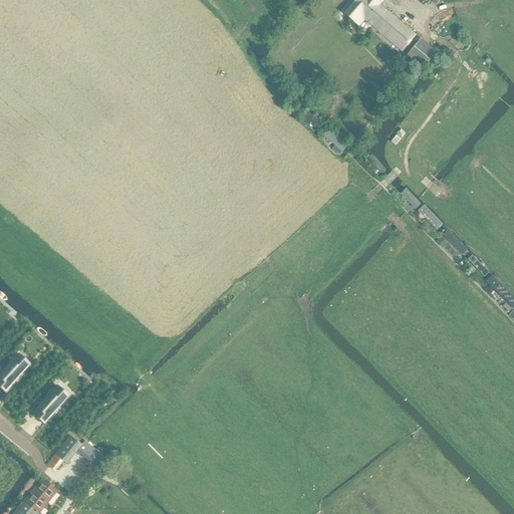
[(356,0),(343,14),(358,27),(364,20),(401,52),(415,36),(379,5),(380,3),(376,0),(356,0)]
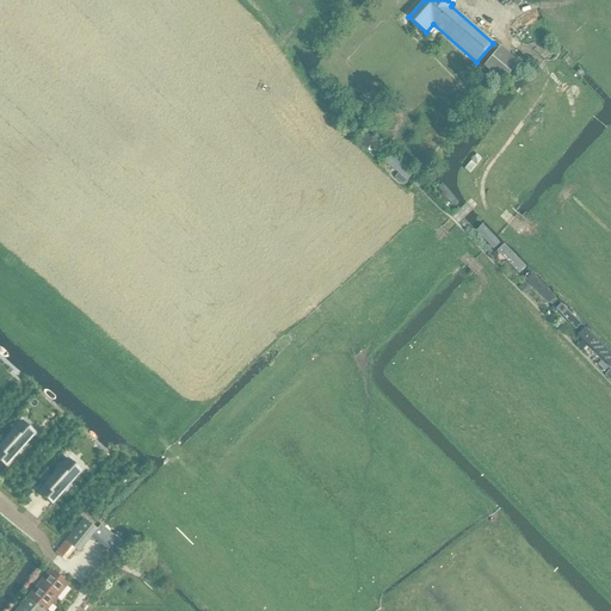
[(548,63),(557,54),(530,28),(520,37),(548,63)]
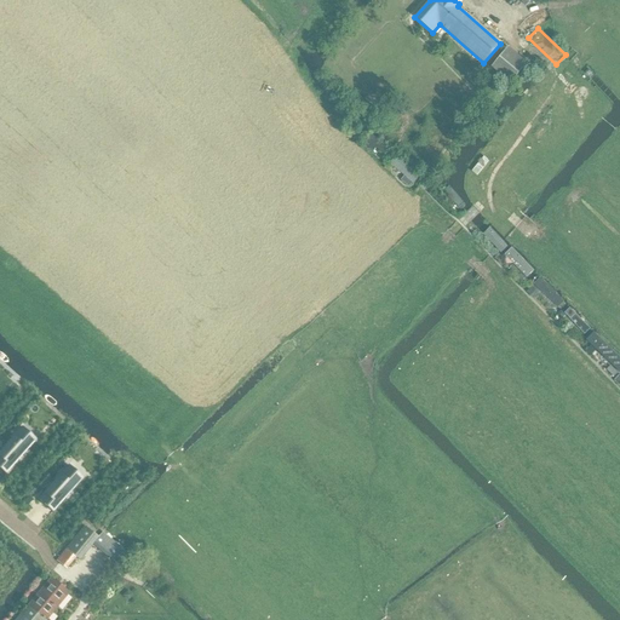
[(526,65),(506,50),(491,68),(505,80),(509,84),(522,70),(526,65)]
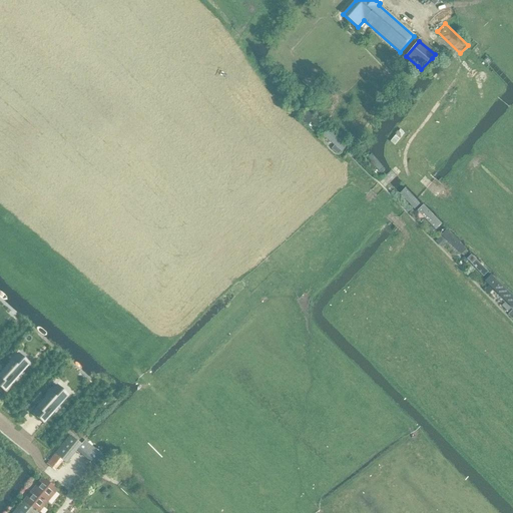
[(308,94),(312,89),(308,85),(304,91),(308,94)]
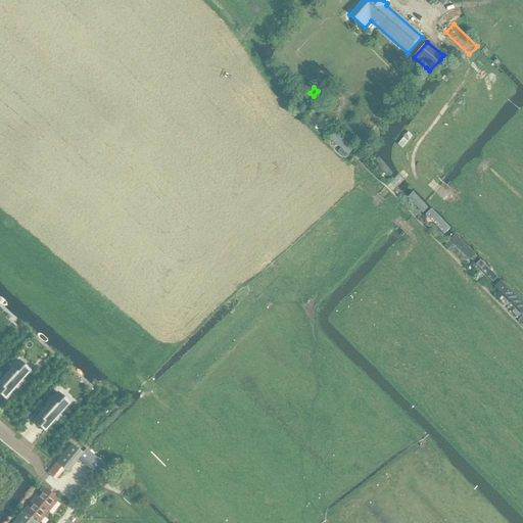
[(305,108),(301,113),(324,132),(328,127),(305,108)]
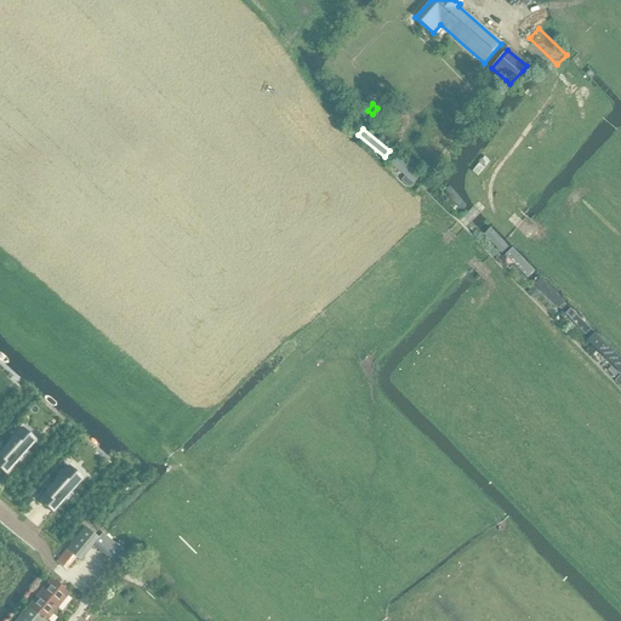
[(420,180),(396,159),(391,164),(415,186),(420,180)]
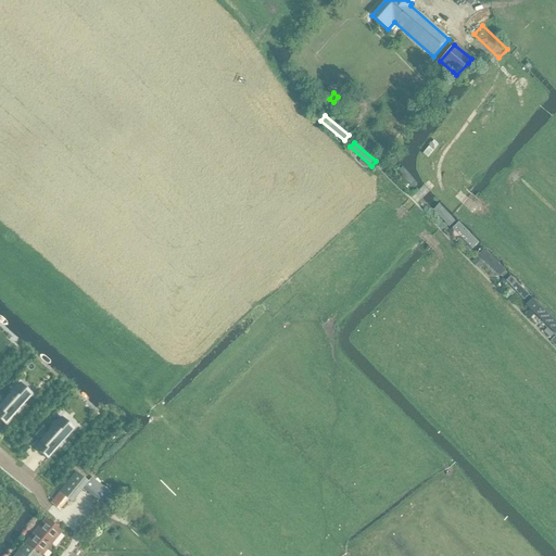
[(420,184),(399,163),(393,168),(415,189),(420,184)]
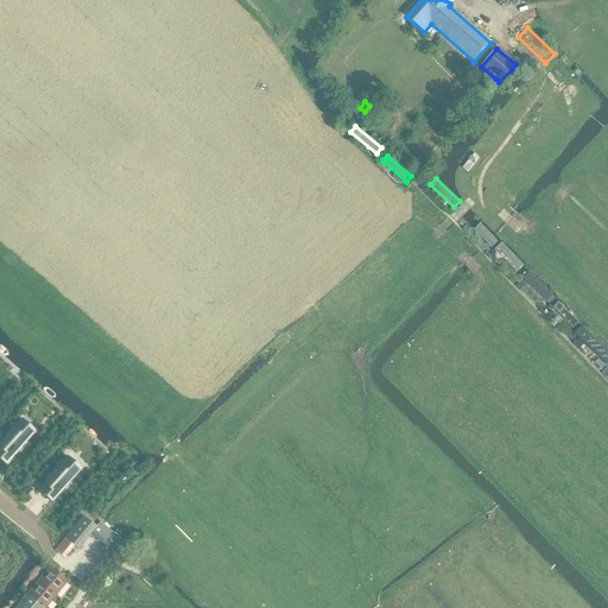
[(469,210),(461,219),(492,249),(499,241),(469,210)]
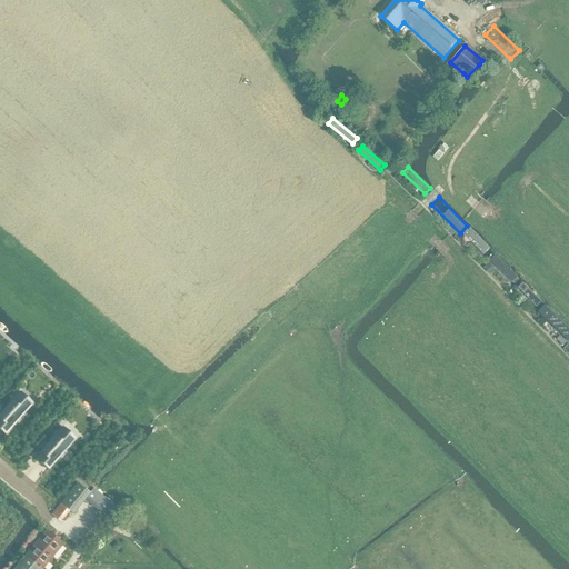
[(469,228),(463,233),(485,257),(491,250),(469,228)]
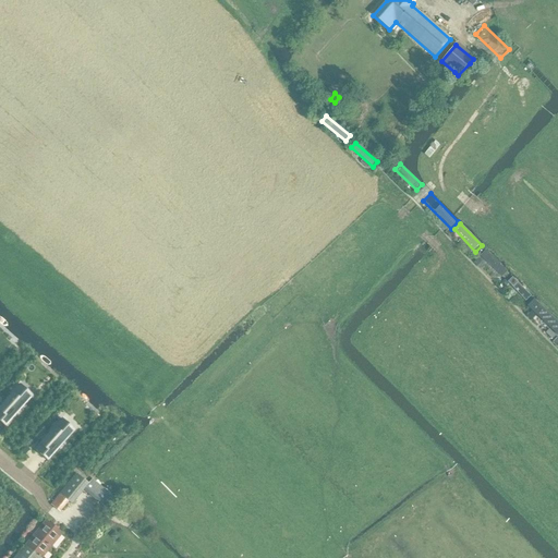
[(485,247),(478,253),(504,279),(509,274),(485,247)]
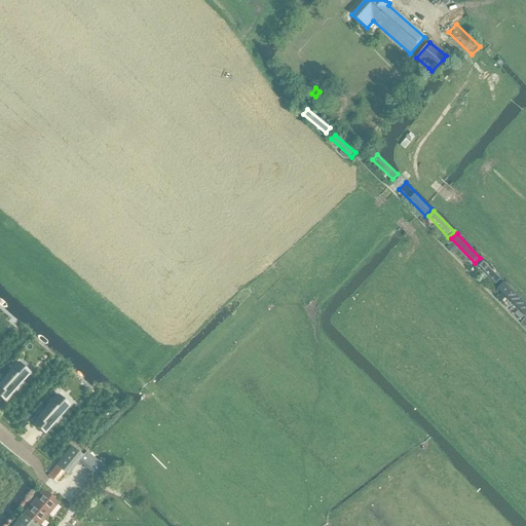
[(438,238),(442,242),(446,238),(442,234),(438,238)]
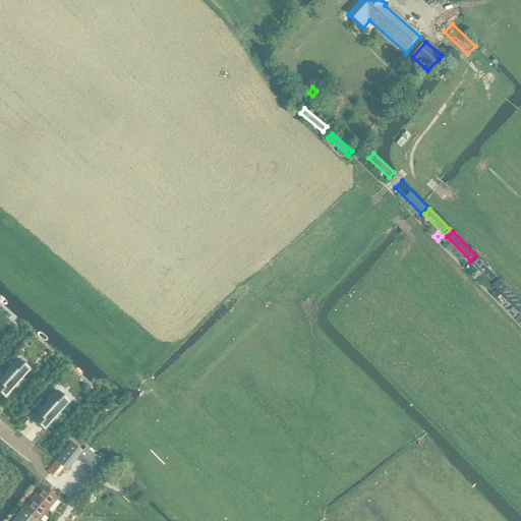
[(476,258),(472,264),(488,280),(493,276),(476,258)]
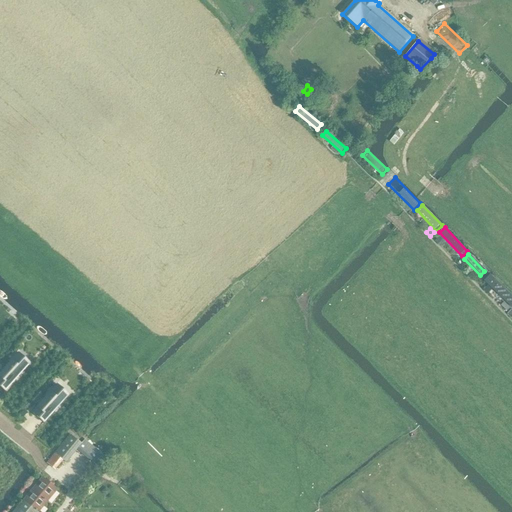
[(511,294),(492,275),(485,282),(511,308),(511,294)]
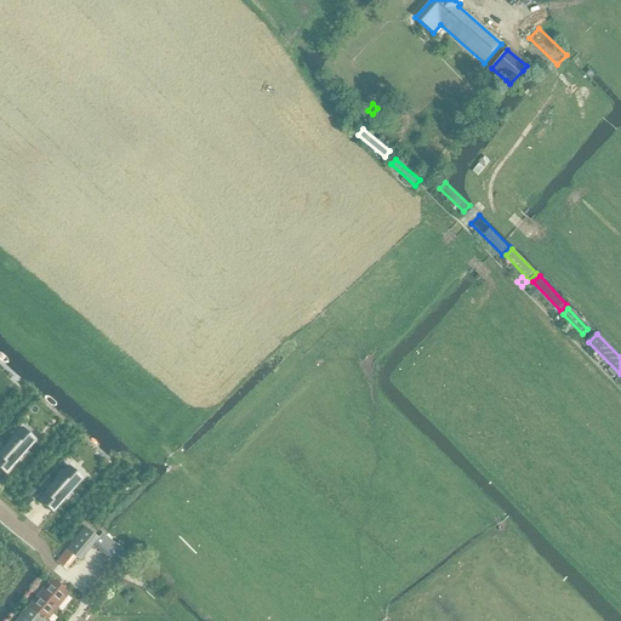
[(22,427),(0,451),(0,468),(4,472),(5,474),(36,440),(22,427)]
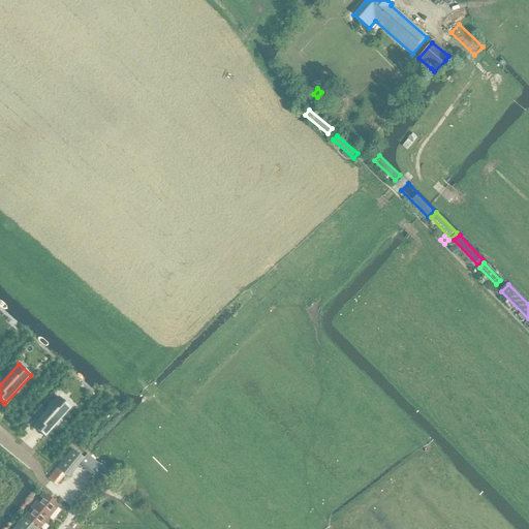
[(59,397),(33,427),(44,437),(71,408),(59,397)]
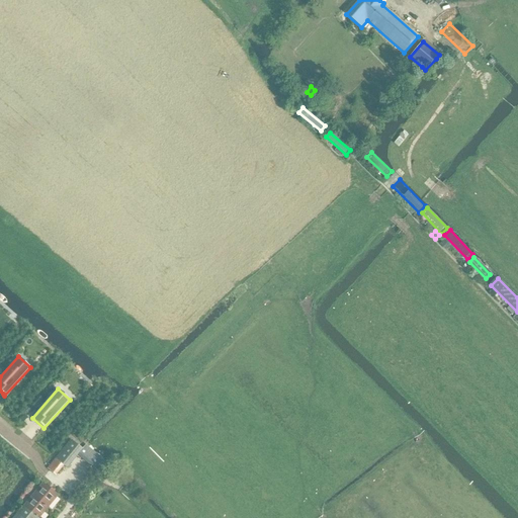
[(56,459),(48,468),(55,475),(63,465),(66,468),(78,453),(98,471),(105,462),(85,445),(82,449),(71,440),(55,458),(56,459)]
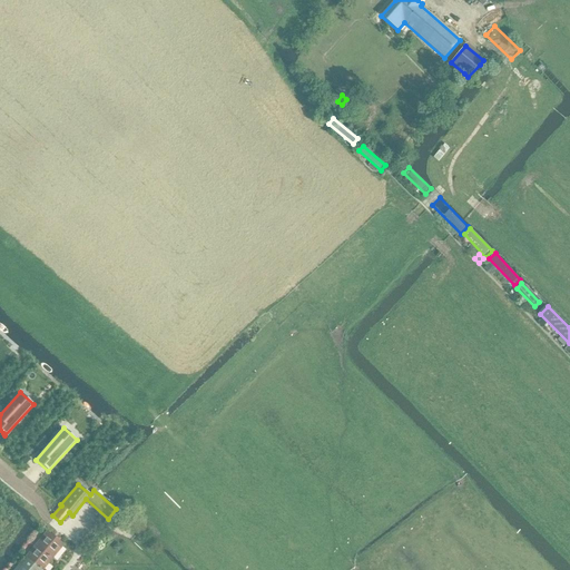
[(47,532),(16,569),(42,569),(62,546),(47,532)]
